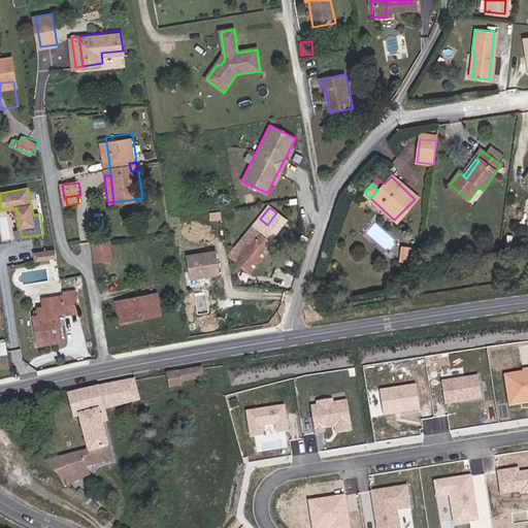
[(238,263),(246,270),(269,241),(288,221),(276,212),(267,225),(260,219),(254,228),(251,230),(239,244),(248,252),(238,263)]
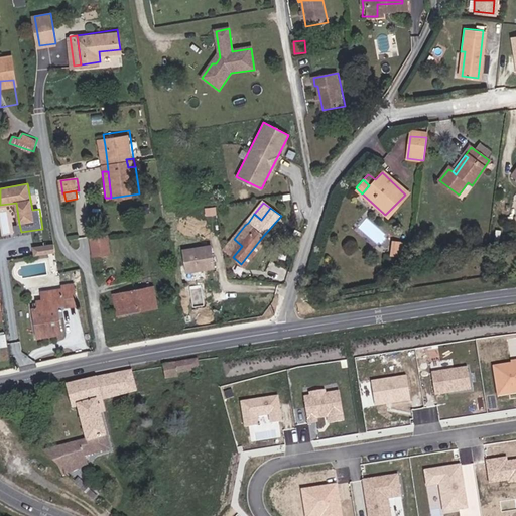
[(231,236),(234,239),(245,225),(242,222),(231,236)]
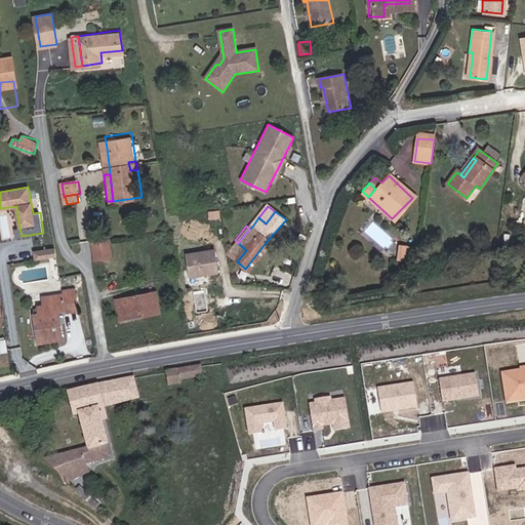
[(112,257),(109,239),(93,241),(96,260),(112,257)]
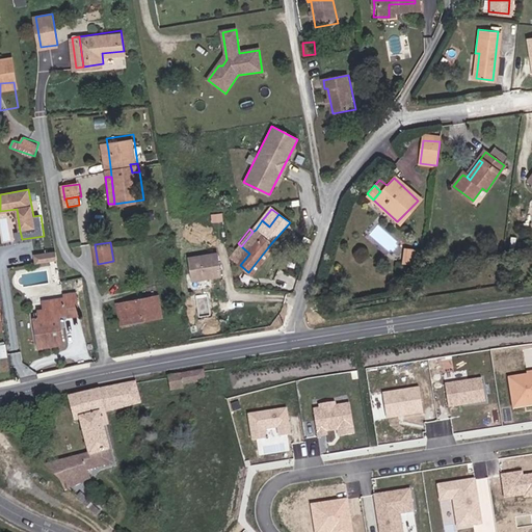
[(241,246),(238,243),(229,254),(234,257),(232,258),(240,265),(249,254),(241,246)]
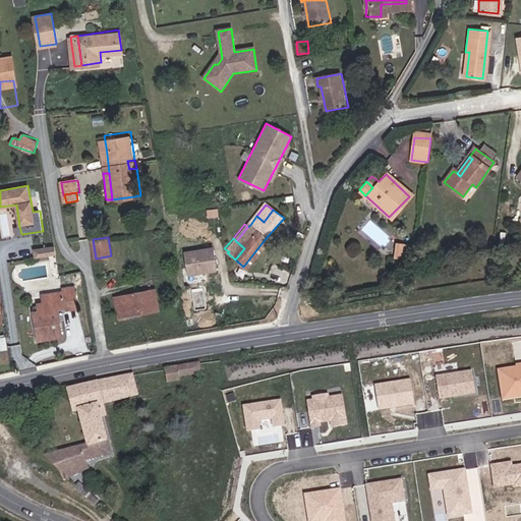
[(269,242),(266,238),(243,267),(247,270),(269,242)]
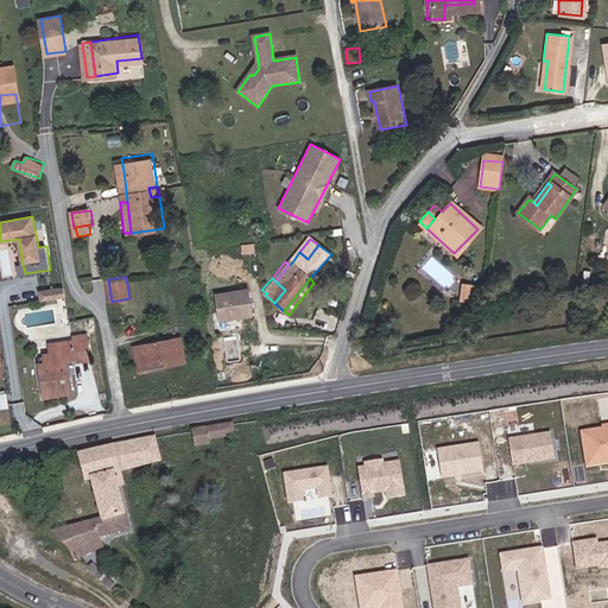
[(40,299),(68,297),(67,286),(40,289),(40,299)]
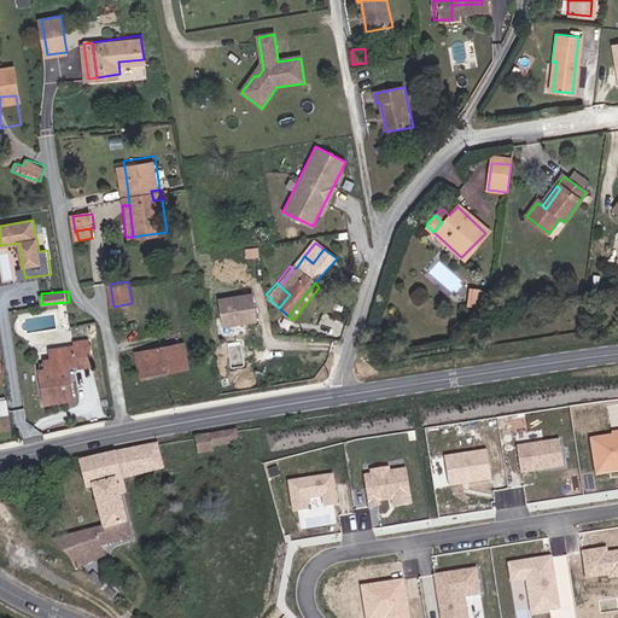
[(254,292),(217,298),(222,326),(258,321),(254,292)]
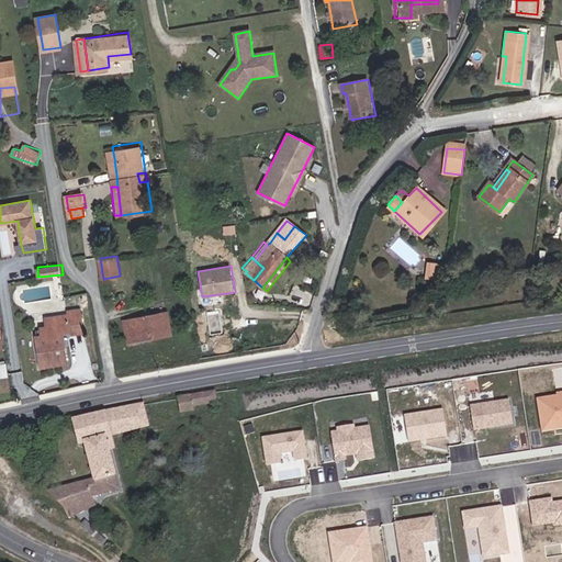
[(434,277),(435,269),(428,268),(427,283),(438,284),(439,278),(434,277)]
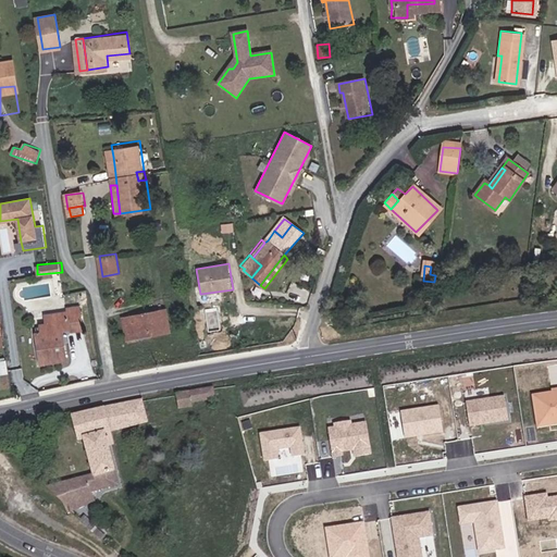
[(83,306),(64,309),(65,312),(66,317),(66,319),(84,317),(83,306)]
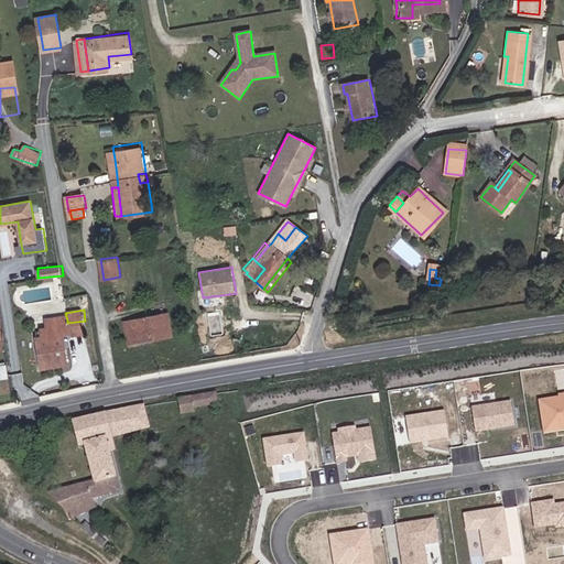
[(171,338),(166,315),(123,323),(127,339),(128,346),(171,338)]
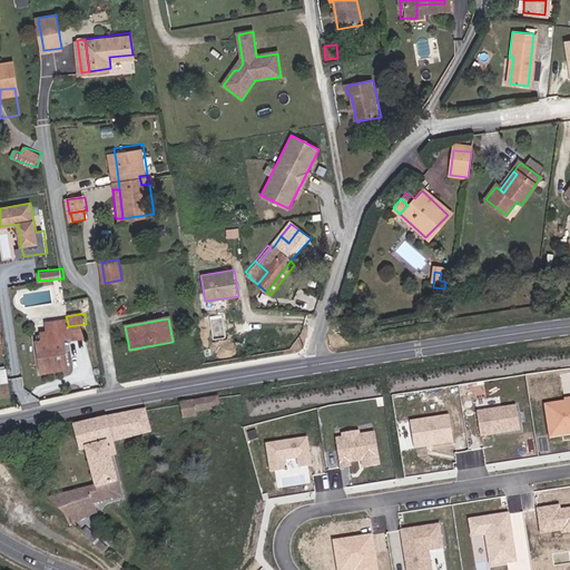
[(68,326),(68,324),(48,326),(50,340),(45,340),(45,333),(38,333),(42,373),(68,369),(65,336),(72,336),(87,335),(86,324),(68,326)]
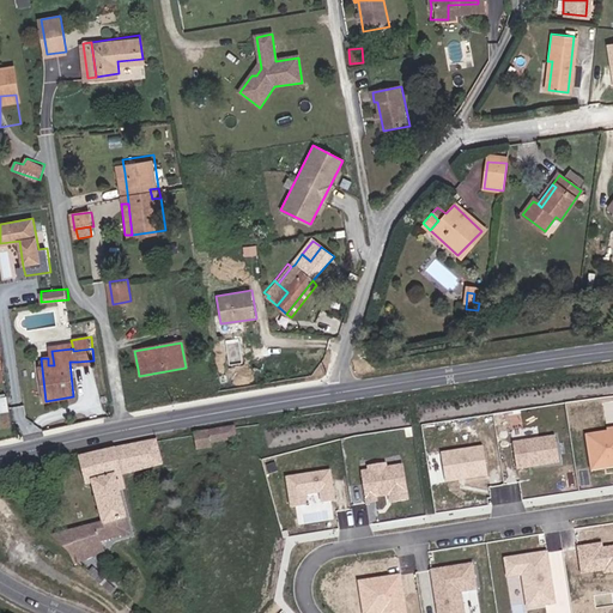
[(8,396),(0,398),(0,411),(10,410),(8,396)]
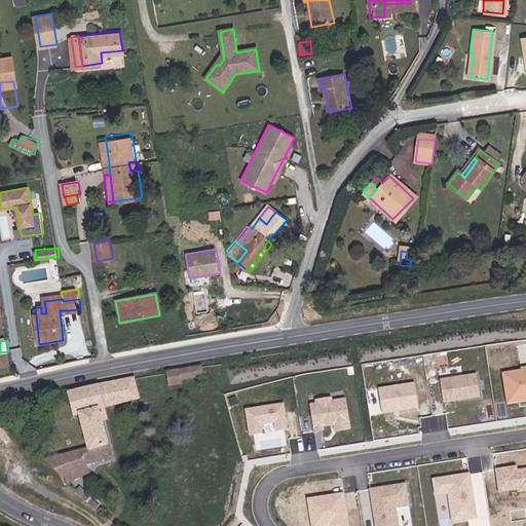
[(525,400),(525,366),(519,368),(520,370),(500,373),(505,404),(525,400)]
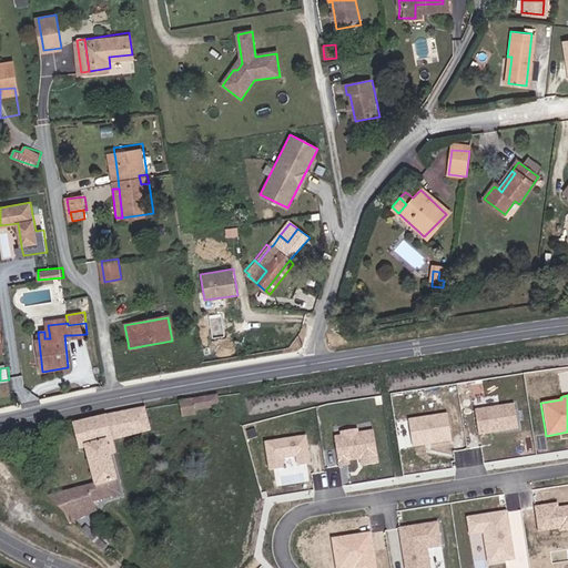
[(492,433),(517,428),(513,404),(474,409),(477,434),(487,433),(487,430),(492,429),(492,433)]
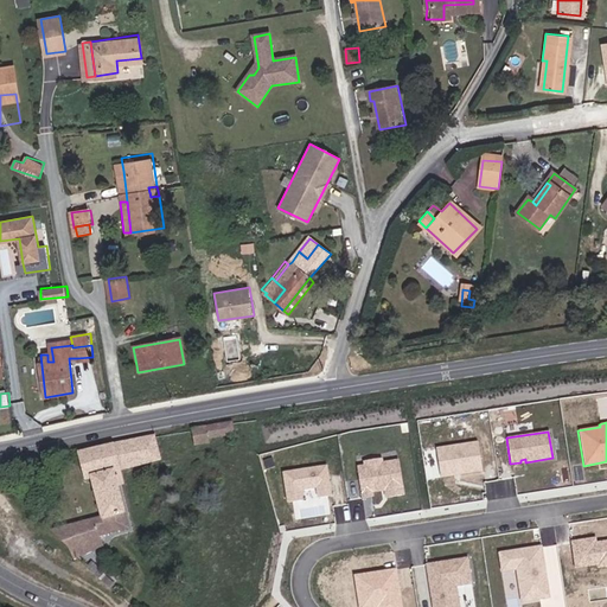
[(163,459),(157,434),(81,452),(89,479),(94,479),(98,497),(120,491),(121,491),(116,472),(163,459)]
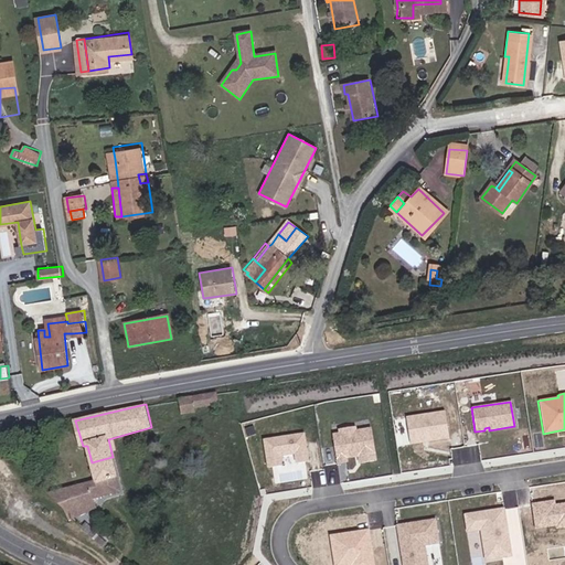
[(447,437),(444,412),(405,417),(408,443),(447,437)]
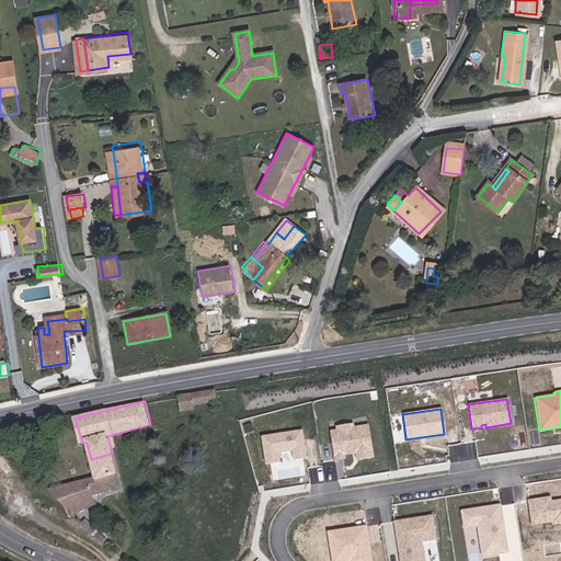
[(355,459),(371,456),(366,425),(353,426),(347,424),(339,425),(335,430),(330,431),(334,459),(343,458),(343,455),(351,453),(351,449),(353,449),(355,459)]
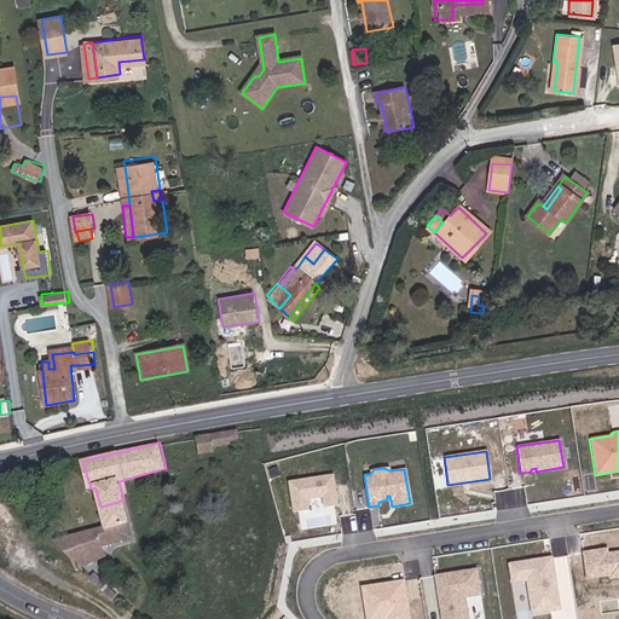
[(289,498),(291,510),(306,509),(305,498),(320,497),(323,505),(335,503),(330,474),(290,481),(289,498)]
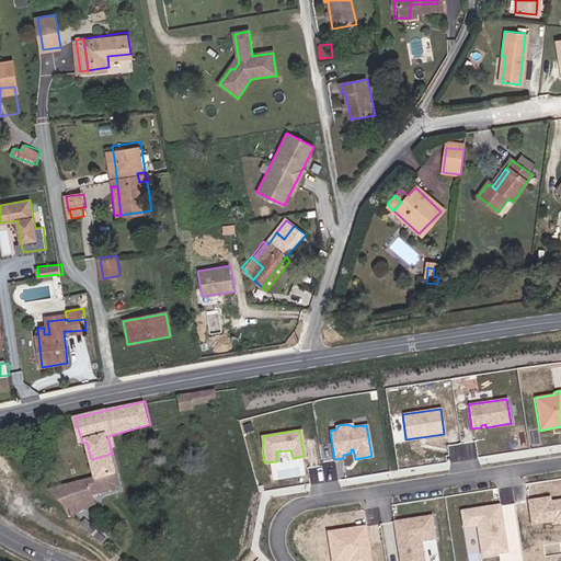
[(63,514),(69,512),(94,503),(93,493),(118,485),(111,454),(91,459),(88,460),(92,477),(46,490),(59,503),(63,514)]
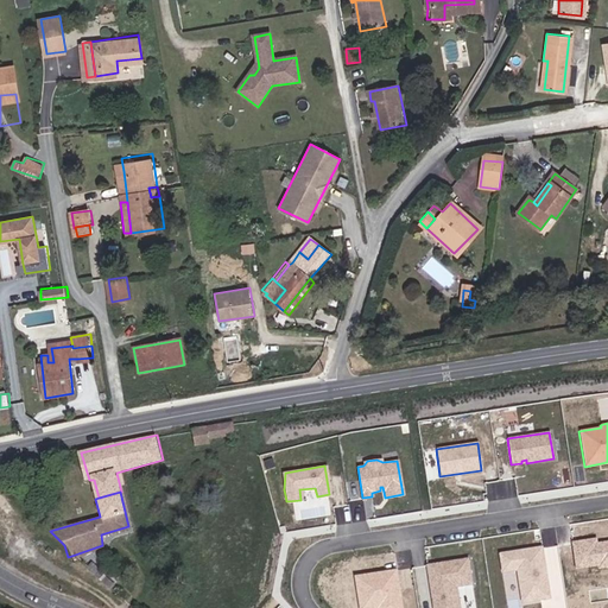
[(597,568),(607,567),(607,542),(595,544),(594,539),(571,543),(575,569),(597,565),(597,568)]
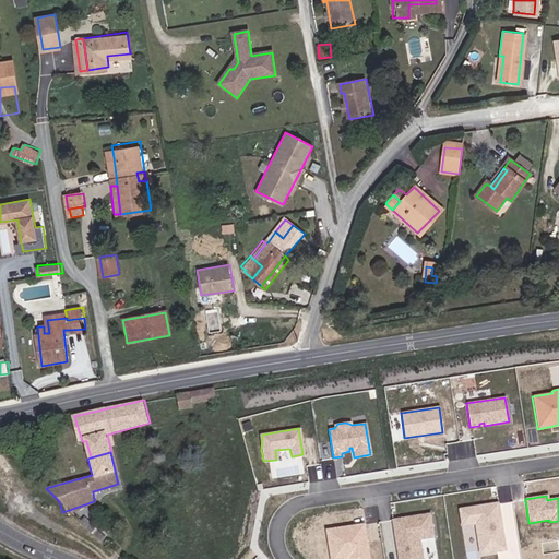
[(478,555),(504,550),(497,503),(458,509),(461,526),(474,524),(478,555)]
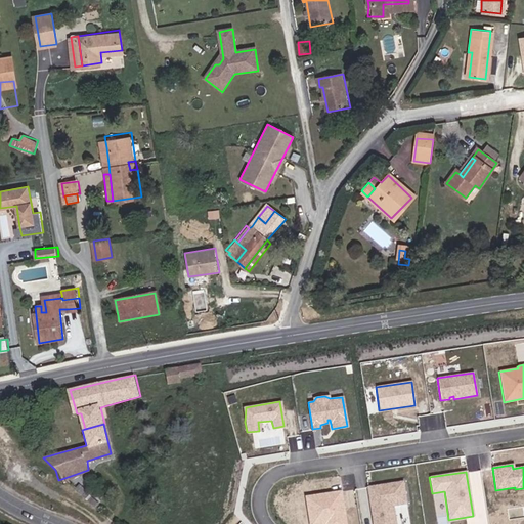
[(401,482),(366,487),(369,505),(372,505),(373,509),(369,510),(372,523),(394,523),(391,506),(404,504),(401,482)]
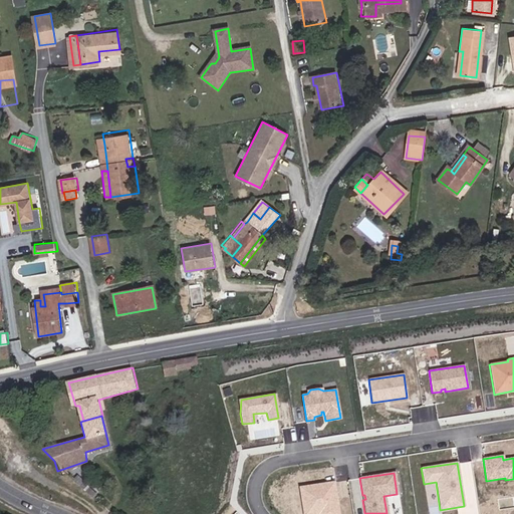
[(76,482),(98,503),(104,499),(97,485),(92,488),(81,478),(76,482)]
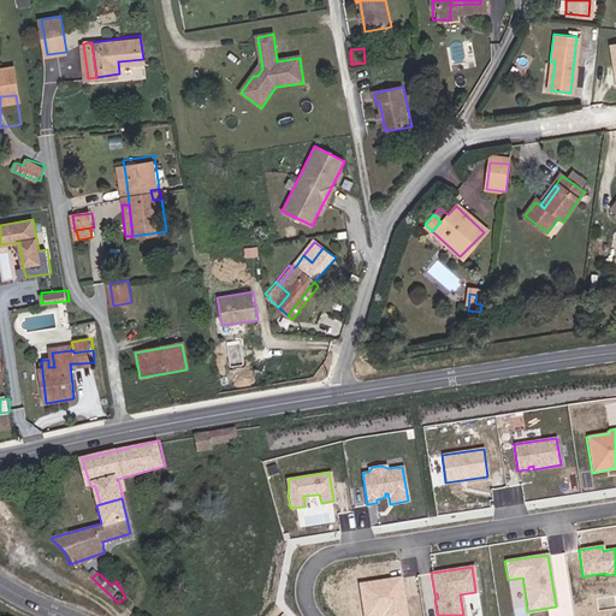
[(404,615),(398,578),(357,584),(362,615),(404,615)]
